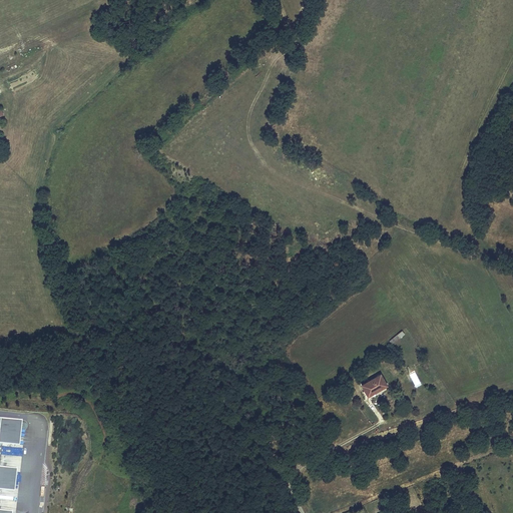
[(398,337),(389,343),(392,347),(401,341),(400,340),(398,337)]
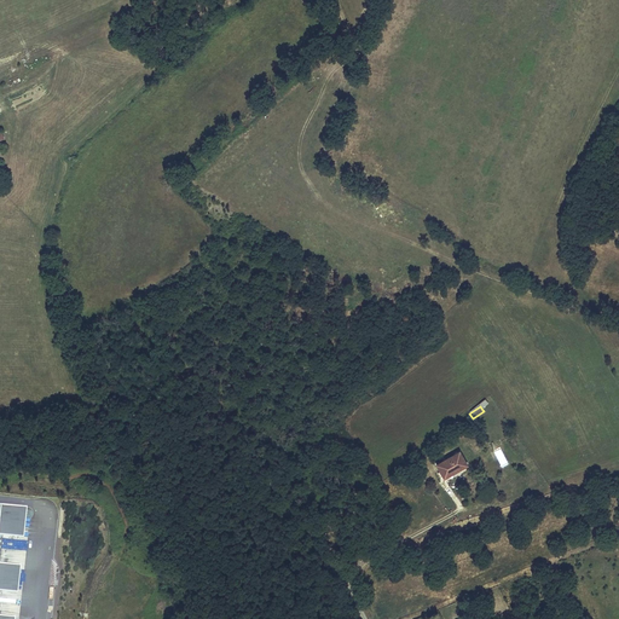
[(468,466),(462,452),(438,466),(441,472),(444,476),(451,473),(452,474),(468,466)]
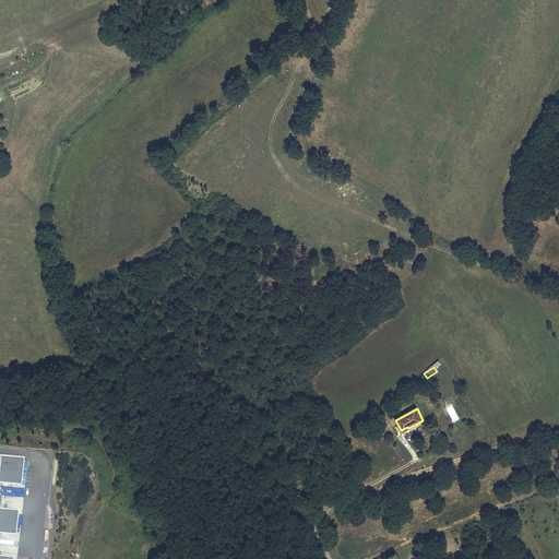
[(408,428),(407,427),(401,430),(399,426),(395,428),(400,435),(409,429),(408,428)]
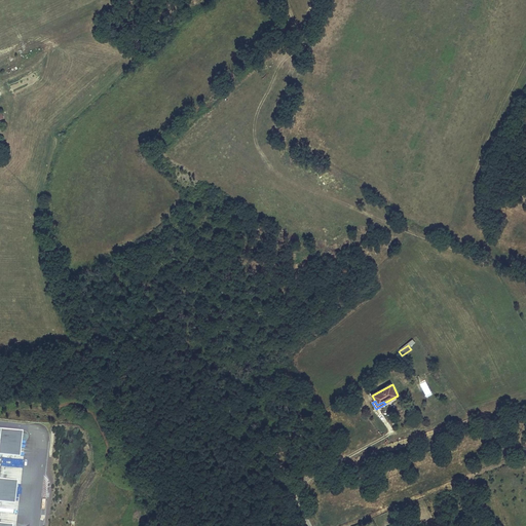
[(0,430),(0,454),(20,456),(22,434),(0,430)]
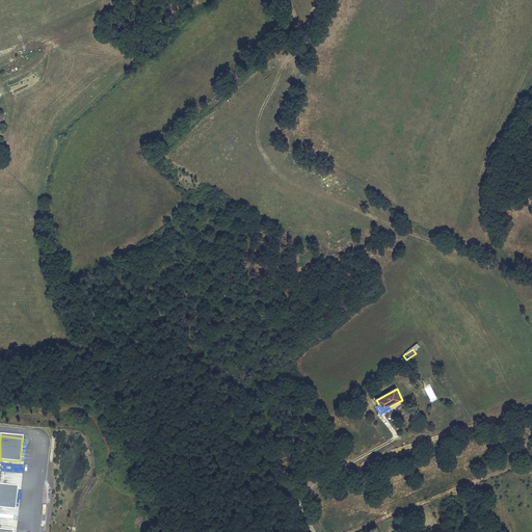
[(17,481),(0,479),(0,508),(14,510),(17,481)]
